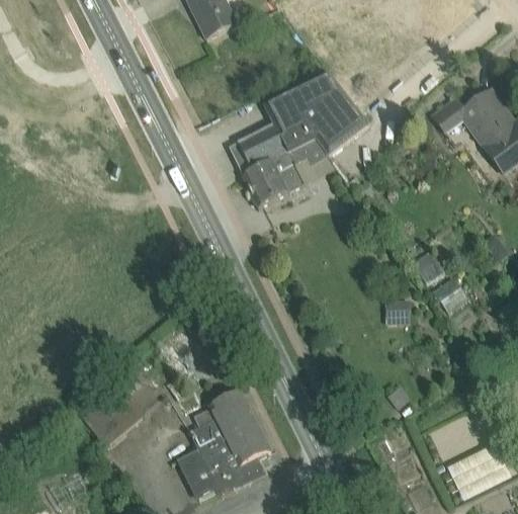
[(187,0),(206,38),(237,23),(224,0),(187,0)]
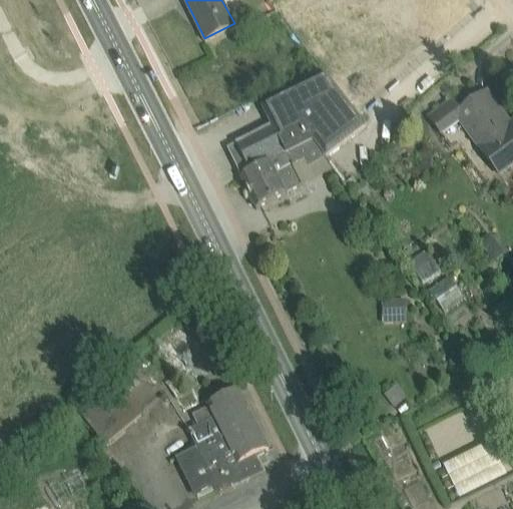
[(406,0),(379,20),(381,22),(367,33),(362,26),(364,24),(355,13),(353,15),(348,8),(358,0),(298,0),(297,1),(360,84),(464,4),(461,0),(406,0)]
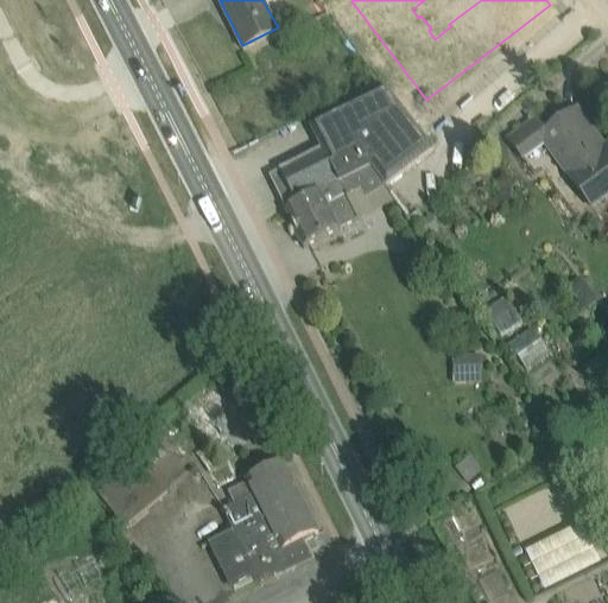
[(285,207),(286,208),(297,202),(339,178),(369,162),(377,176),(382,185),(396,176),(434,146),(387,87),(310,125),(321,146),(270,173),(285,207)]
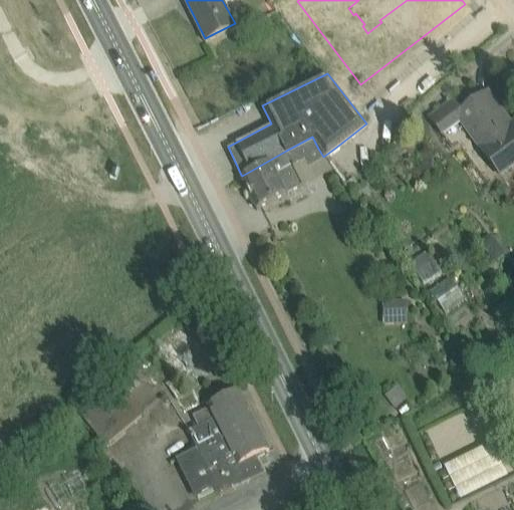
[(453,96),(429,115),(443,134),(460,120),(499,174),(513,162),(513,118),(511,121),(488,90),(462,109),(453,96)]
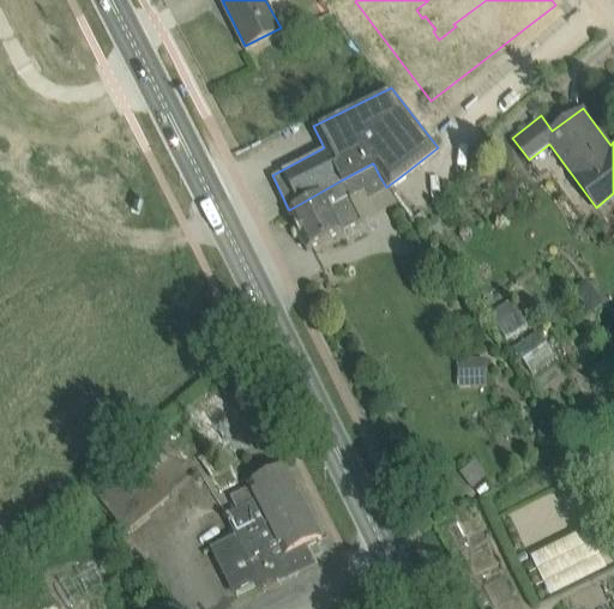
[(342,180),(300,204),(289,210),(300,234),(299,236),(302,242),(305,242),(306,248),(343,229),(342,228),(360,218),(348,194),(365,186),(369,196),(386,187),(380,178),(373,163),(342,180)]
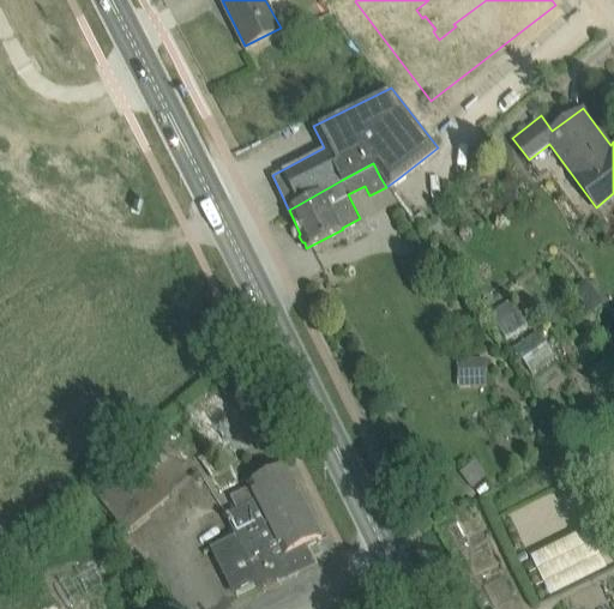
[(511,297),(489,309),(504,337),(527,324),(511,297)]
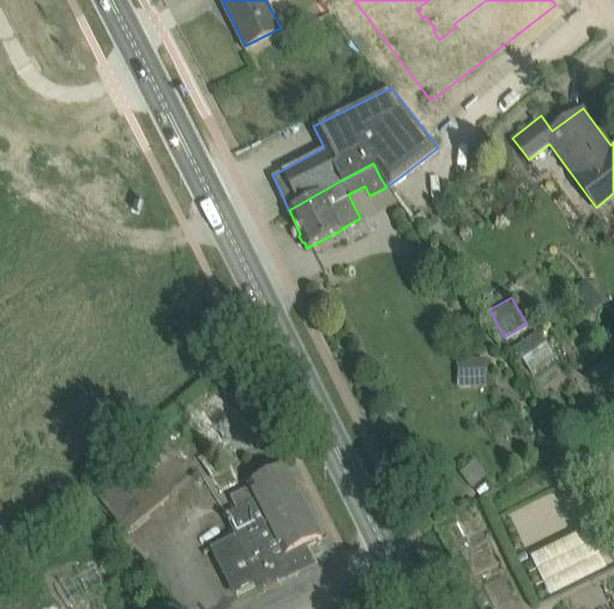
[(540,329),(522,338),(536,363),(554,355),(540,329)]
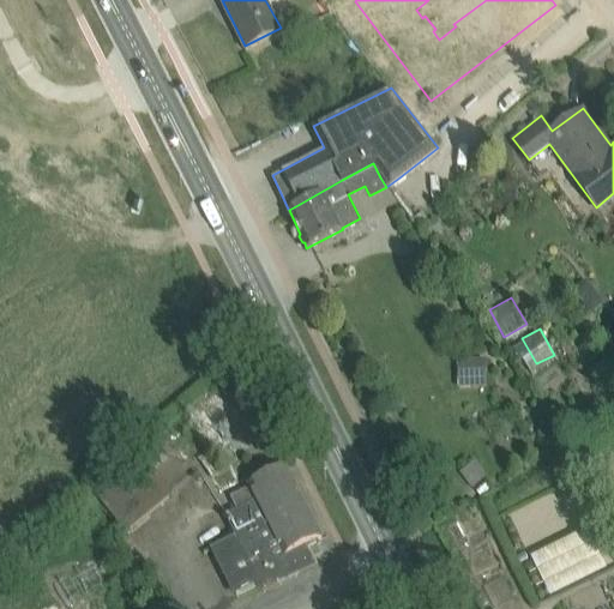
[(483,383),(483,356),(458,356),(458,383),(483,383)]
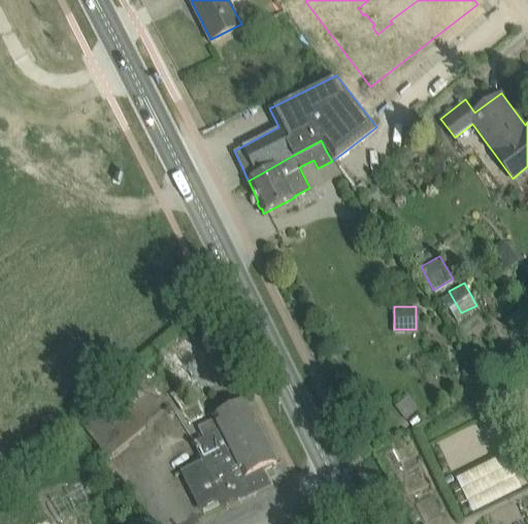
[(120,387),(77,421),(107,456),(149,422),(120,387)]
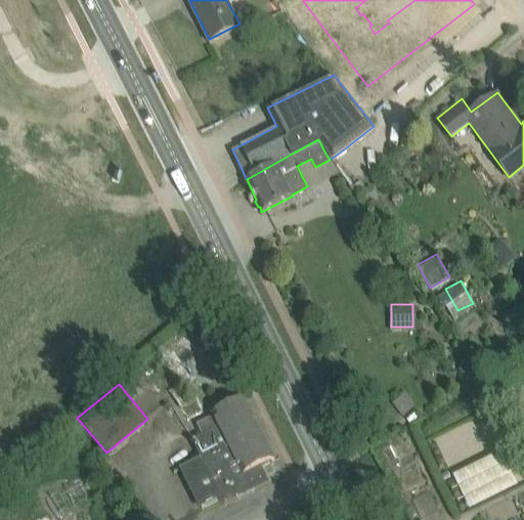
[(415,404),(406,391),(392,399),(401,413),(415,404)]
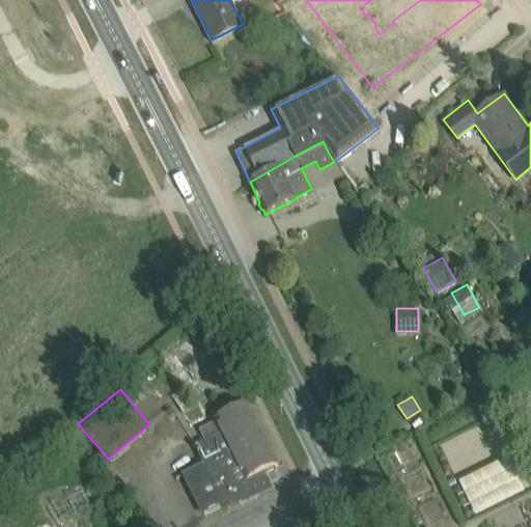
[(195,444),(203,461),(182,472),(202,512),(224,501),(227,507),(271,486),(262,471),(278,463),(247,400),(216,416),(217,418),(199,427),(205,439),(195,444)]
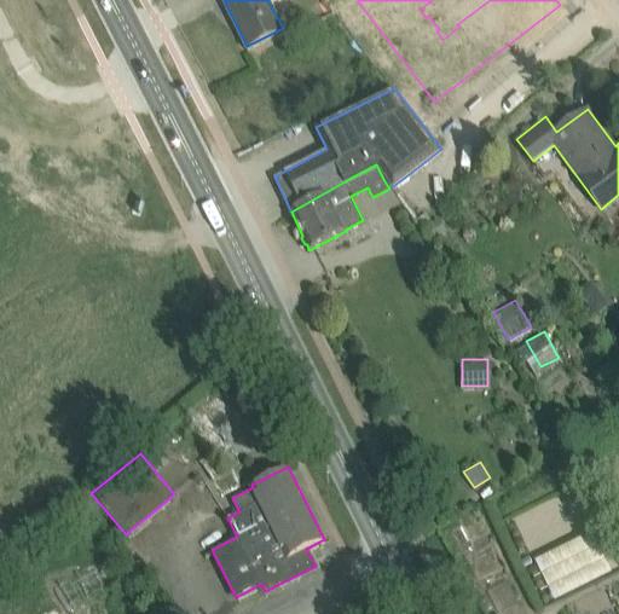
[(591,529),(534,556),(553,596),(609,569),(591,529)]
